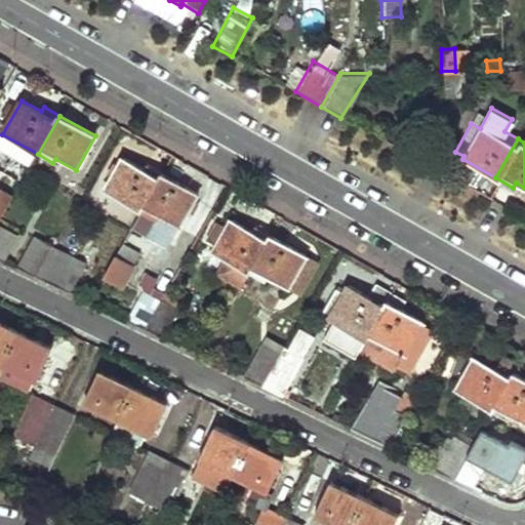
[(123,159),(104,192),(139,211),(162,173),(146,165),(144,169),(123,159)]
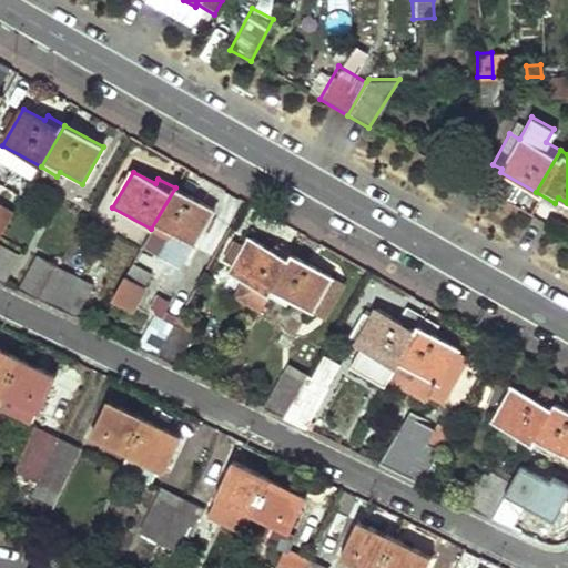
[(214,210),(175,188),(151,229),(168,240),(171,234),(192,246),(214,210)]
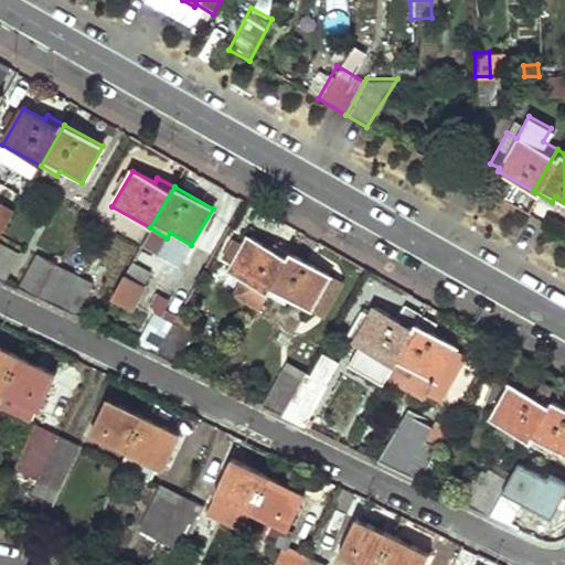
[(268,294),(291,253),(275,243),(270,249),(251,237),(230,272),(242,279),(234,292),(260,308),(268,294)]
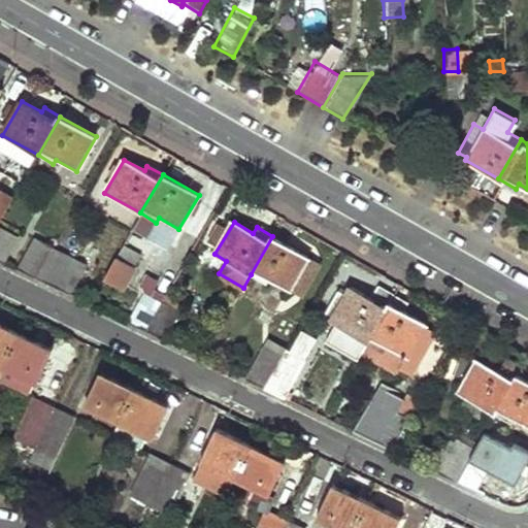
[(14,237),(0,228),(0,259),(2,260),(14,237)]
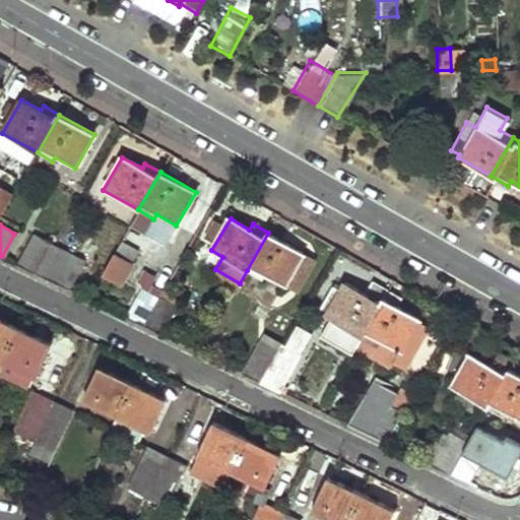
[(128,233),(121,247),(136,255),(143,240),(128,233)]
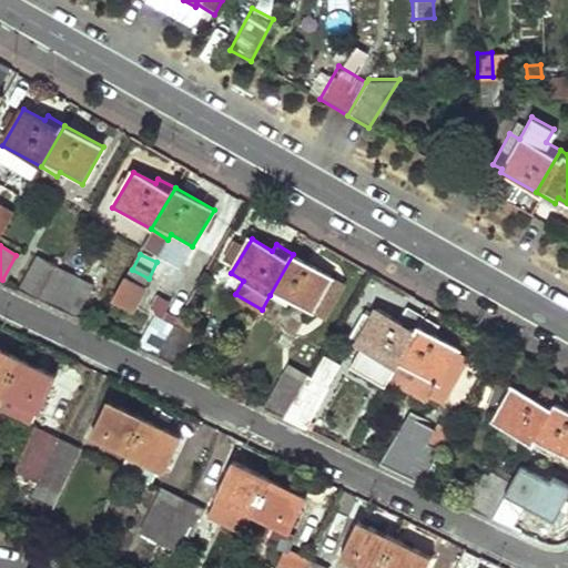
[(332,275),(293,254),(270,295),(286,304),(290,298),(312,311),(332,275)]
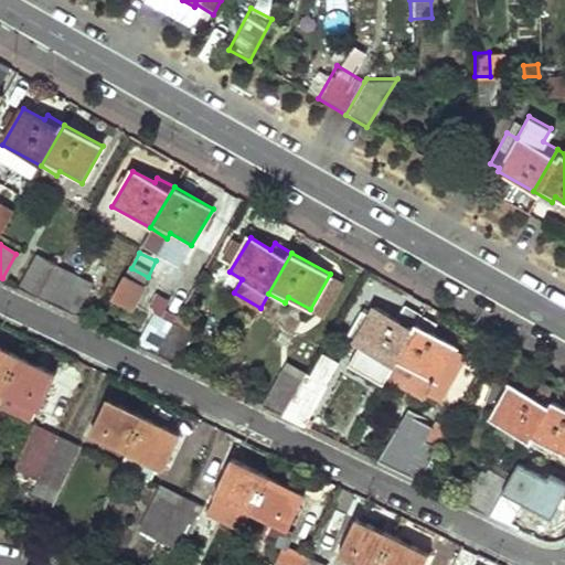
[(38,254),(19,287),(40,297),(57,264),(38,254)]
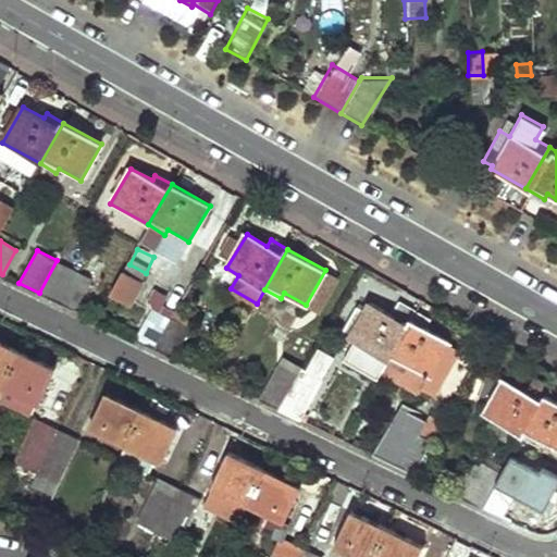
[(91,280),(57,260),(39,293),(74,310),(91,280)]
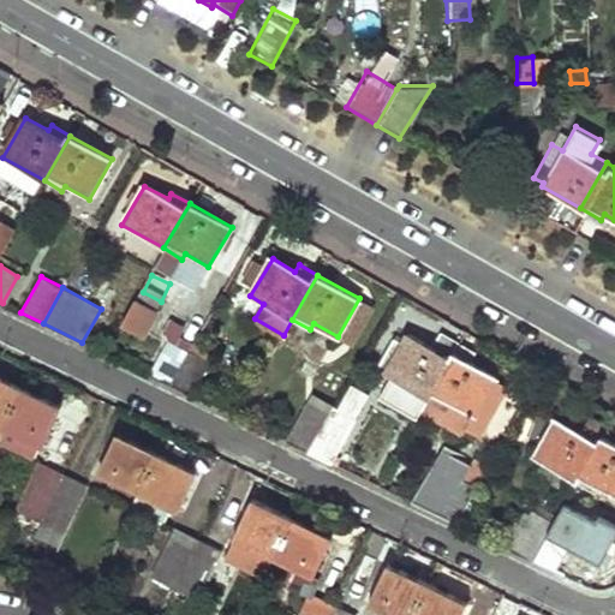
[(135,292),(118,321),(144,335),(160,308),(135,292)]
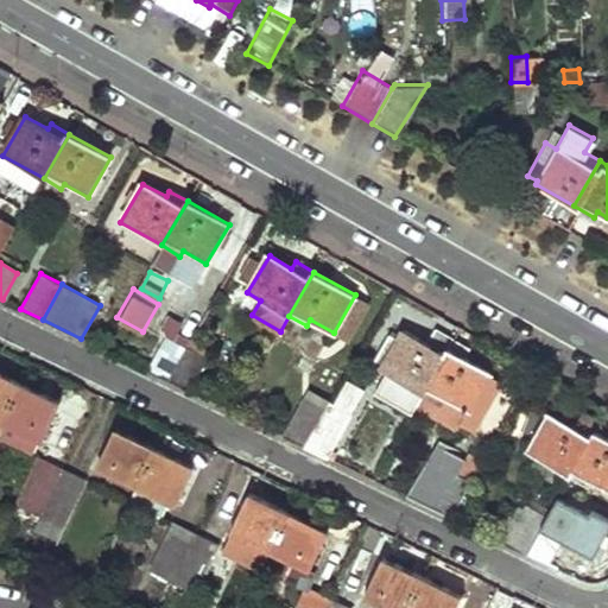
[(415,405),(445,348),(426,339),(424,343),(400,330),(381,367),(387,371),(373,396),(410,416),(415,405)]
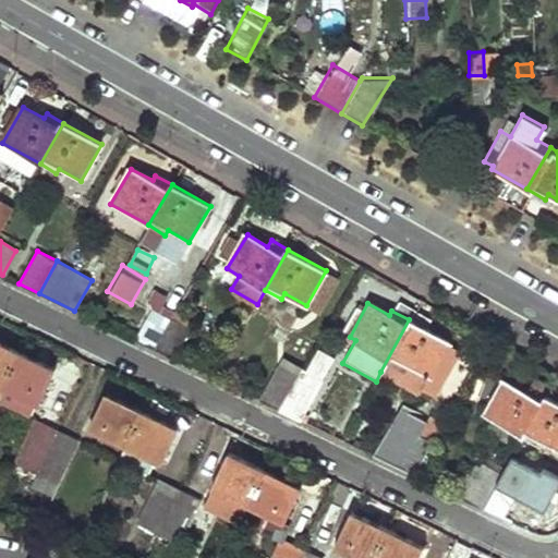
[(153,308),(135,340),(154,349),(171,318),(153,308)]
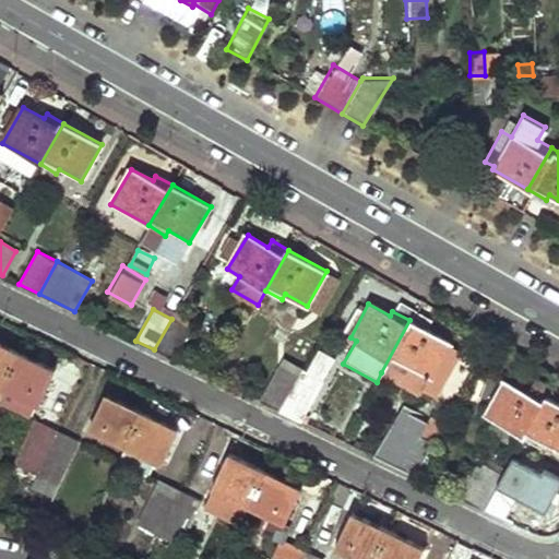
[(177,322),(171,319),(154,349),(171,358),(191,322),(180,316),(177,322)]
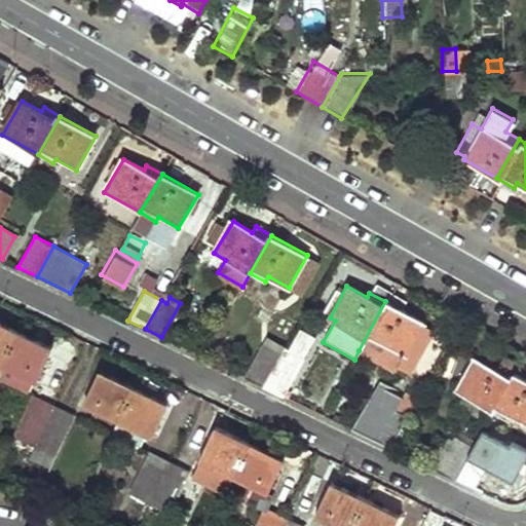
[(421,322),(385,301),(359,350),(396,370),(398,366),(409,372),(433,330),(420,323),(421,322)]
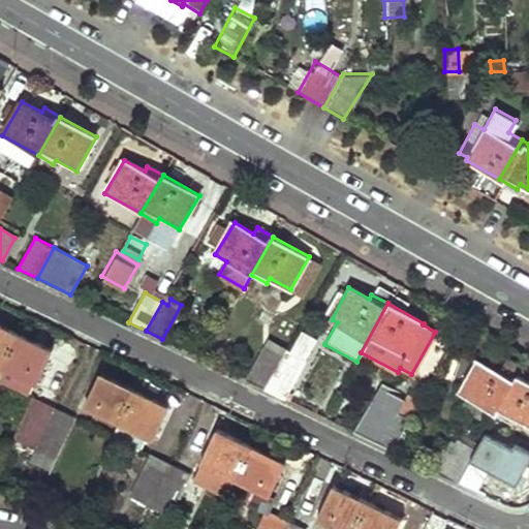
[(0,366),(2,368),(18,333),(0,323),(0,366)]
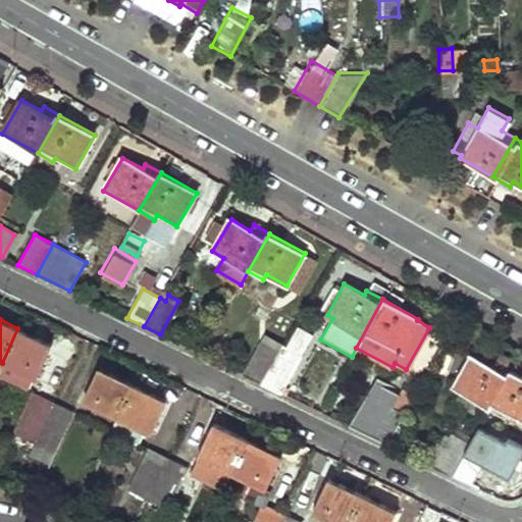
[(51,346),(17,328),(2,363),(5,364),(0,374),(0,375),(27,389),(33,377),(35,378),(51,346)]
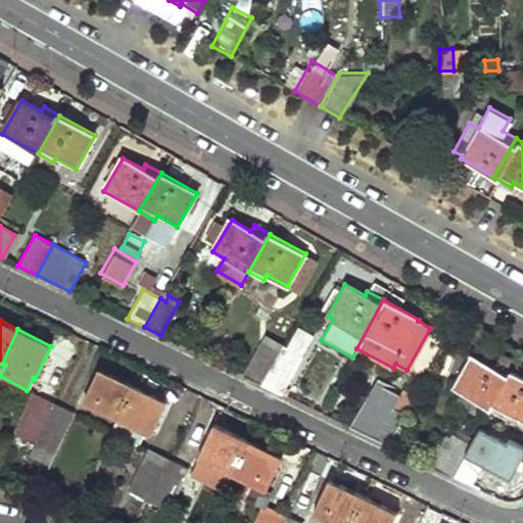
[(264,342),(244,376),(263,384),(280,351),(264,342)]
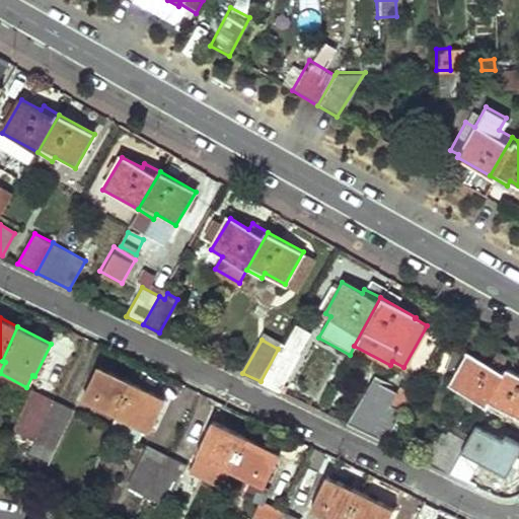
[(282,343),(278,349),(261,381),(279,390),(299,353),(282,343)]
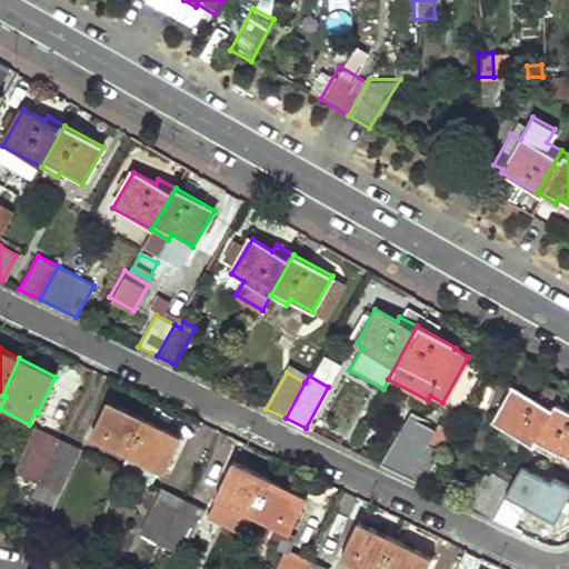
[(531,445),(555,402),(538,393),(535,399),(515,388),(495,423),(531,445)]
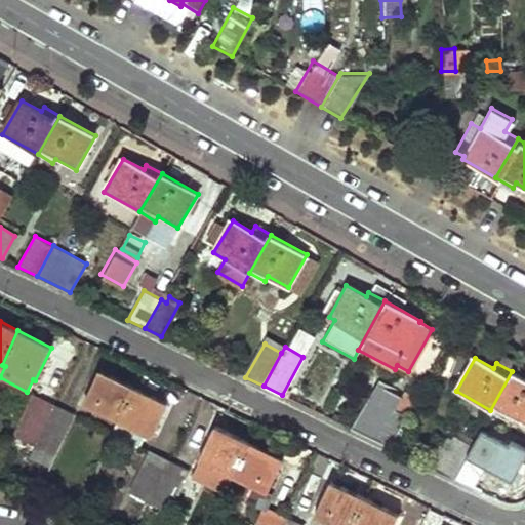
[(118,418),(134,387),(101,369),(85,403),(118,418)]
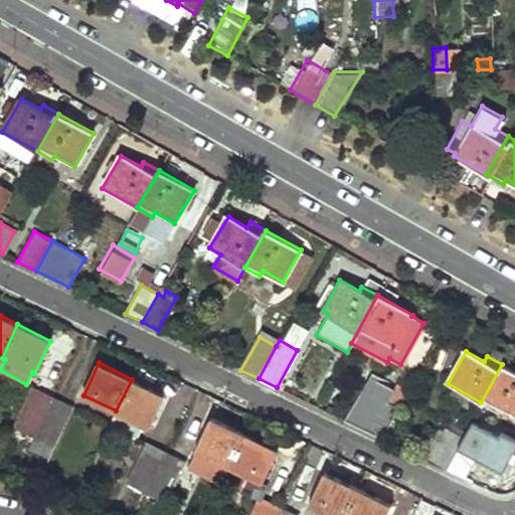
[(514,371),(502,364),(481,402),(497,411),(500,406),(514,414),(514,371)]
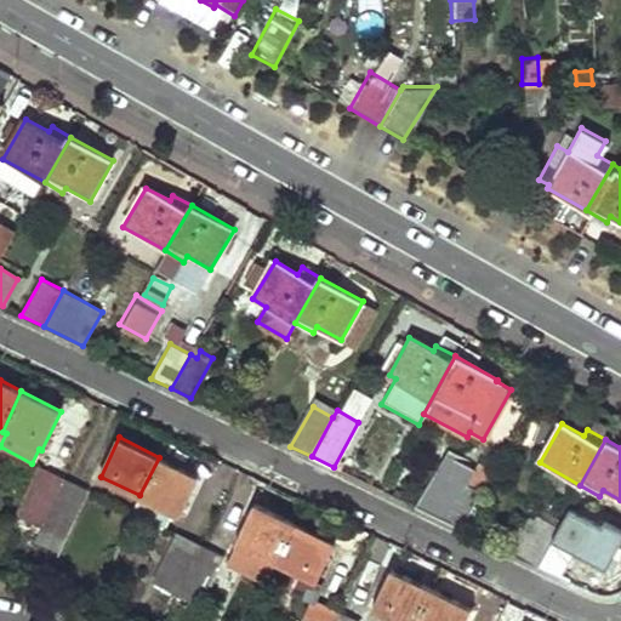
[(460,528),(488,477),(444,454),(415,506),(460,528)]
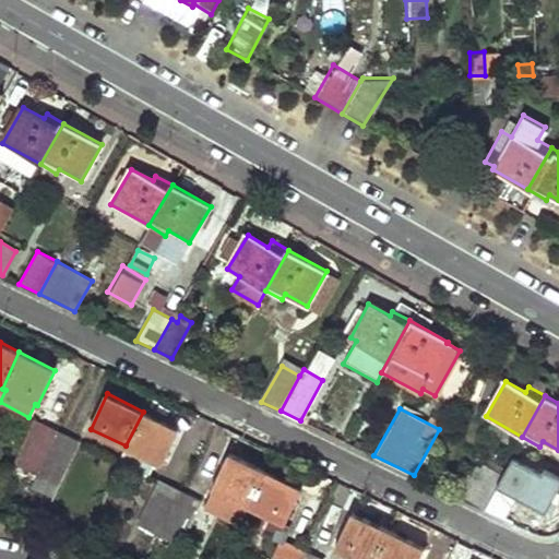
[(126,445),(119,461),(150,476),(157,461),(163,464),(179,429),(143,412),(126,445)]
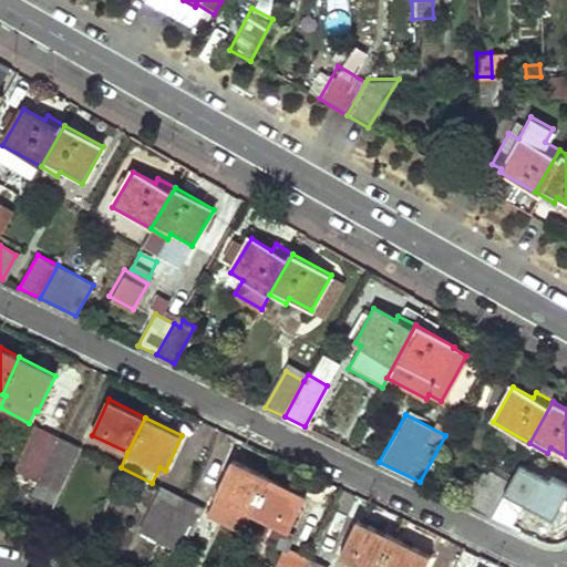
[(38,481),(57,439),(38,429),(18,472),(38,481)]
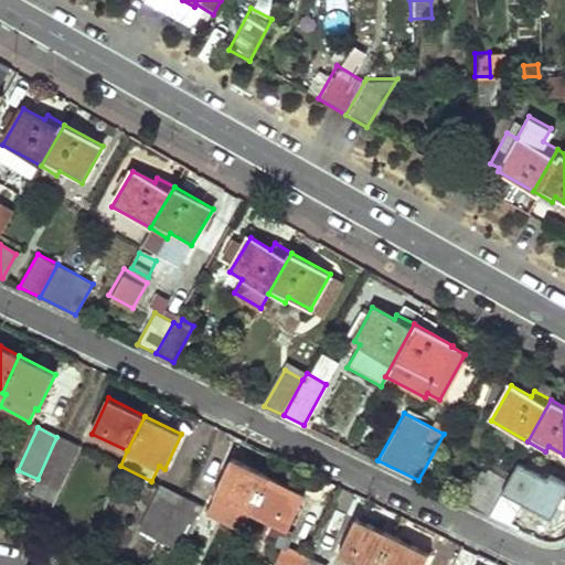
[(77,447),(56,437),(38,479),(31,492),(51,502),(77,447)]
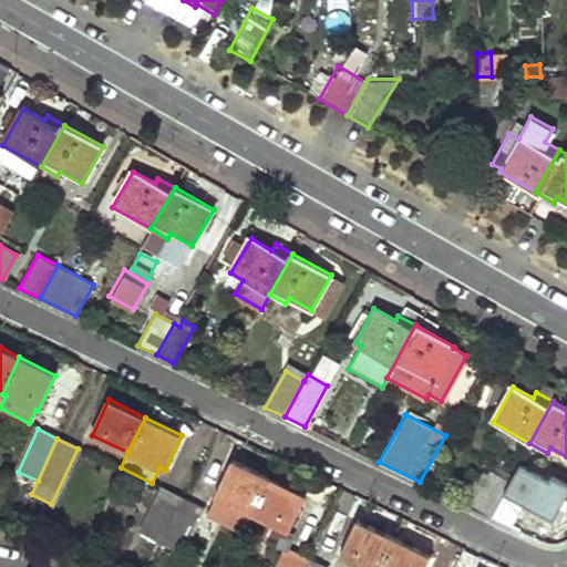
[(269,477),(234,460),(216,496),(219,497),(210,515),(244,531),(253,514),(269,477)]
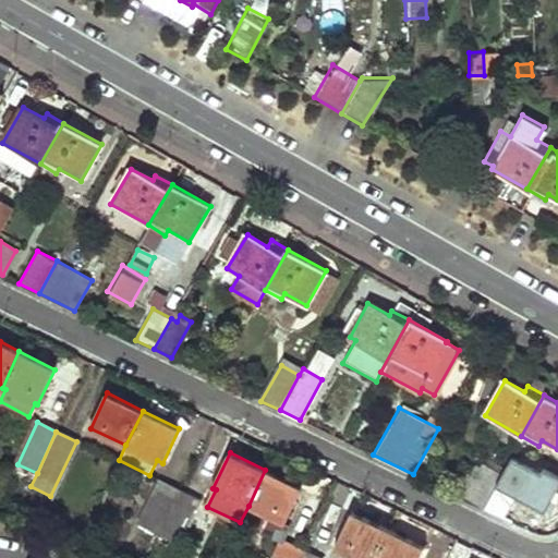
[(482,509),(501,473),(484,463),(482,468),(475,465),(459,496),(482,509)]
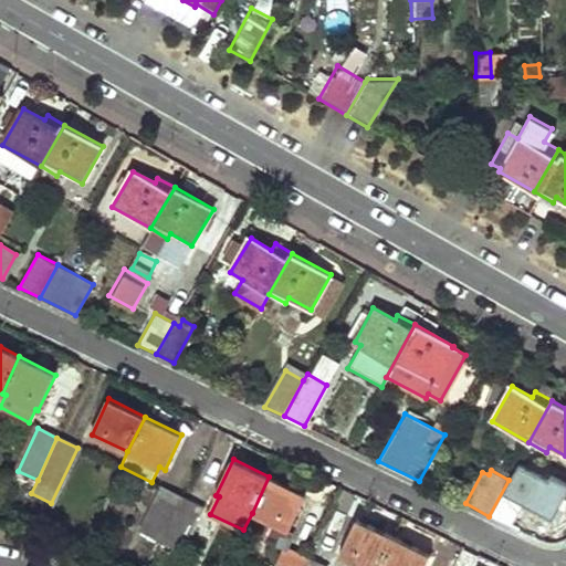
[(304,494),(269,477),(252,513),(289,530),(304,494)]
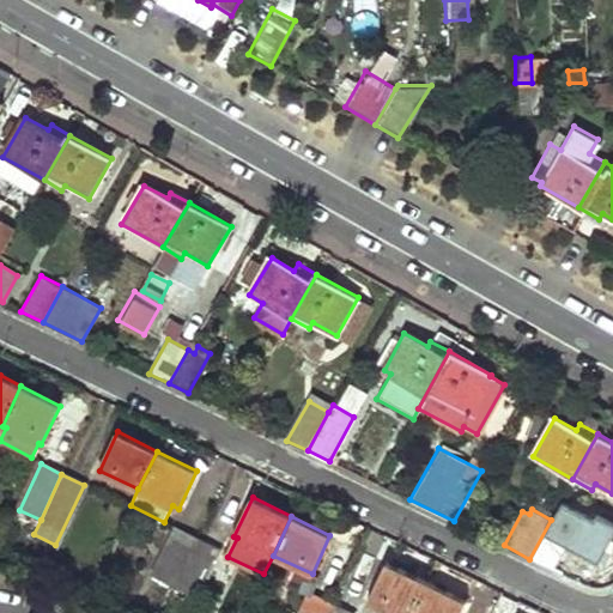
[(574,532),(551,520),(529,559),(553,570),(574,532)]
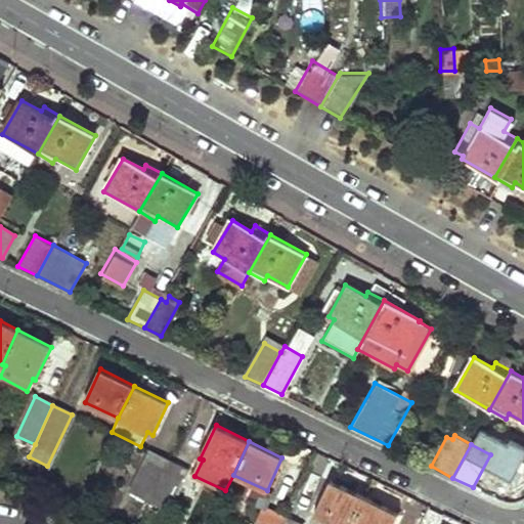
[(169,460),(151,450),(134,487),(151,496),(169,460)]
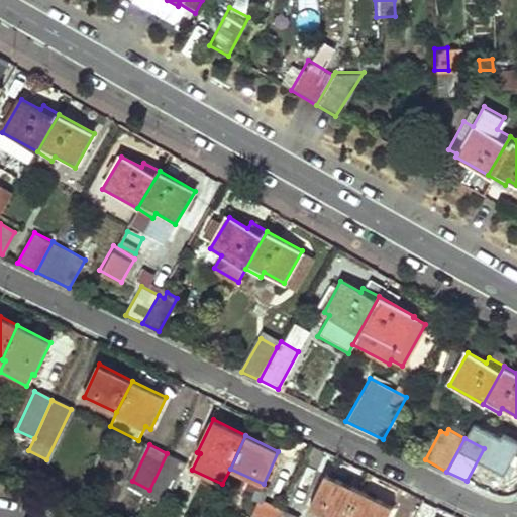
[(185,461),(167,453),(149,490),(168,499),(185,461)]
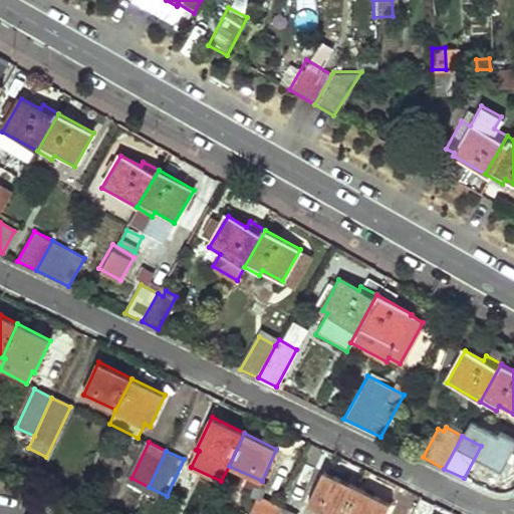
[(331,513),(344,513),(357,488),(325,472),(309,503),(331,513)]
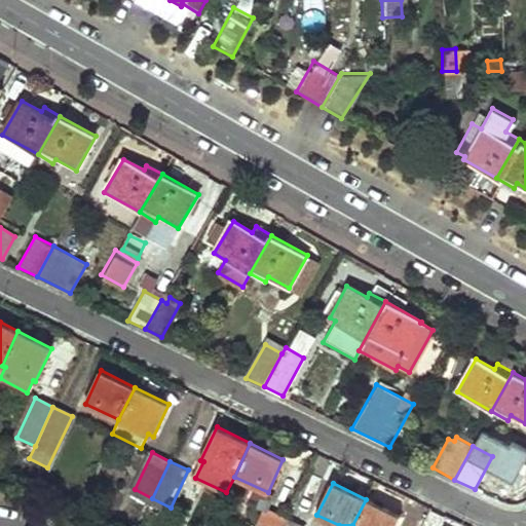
[(366,499),(352,525),(392,525),(399,515),(366,499)]
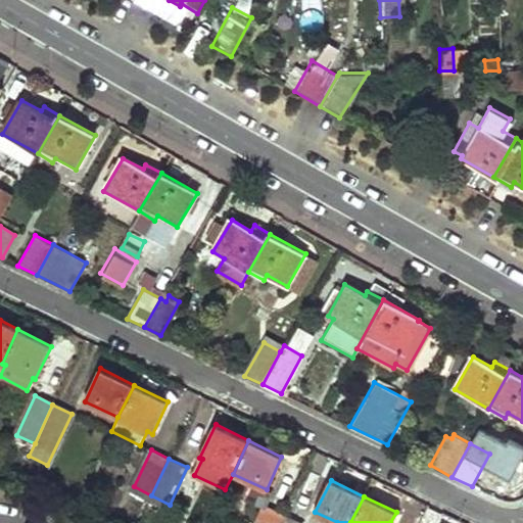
[(280,522),(284,515),(265,507),(256,522),(280,522)]
